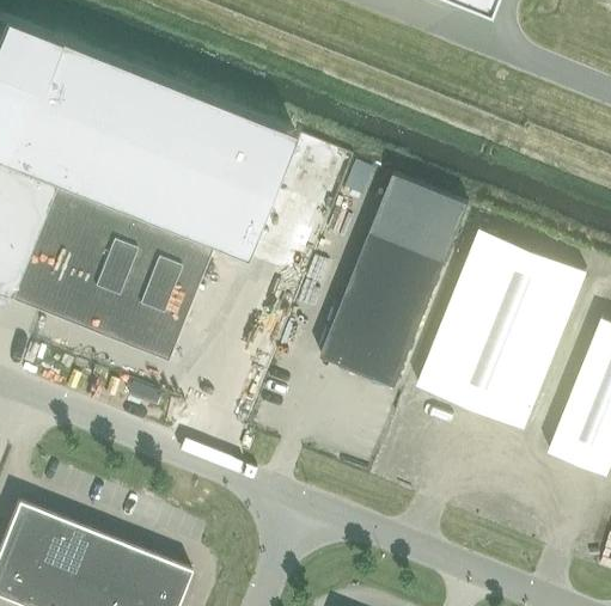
[(124,130),(140,85),(59,56),(42,102),(124,130)]
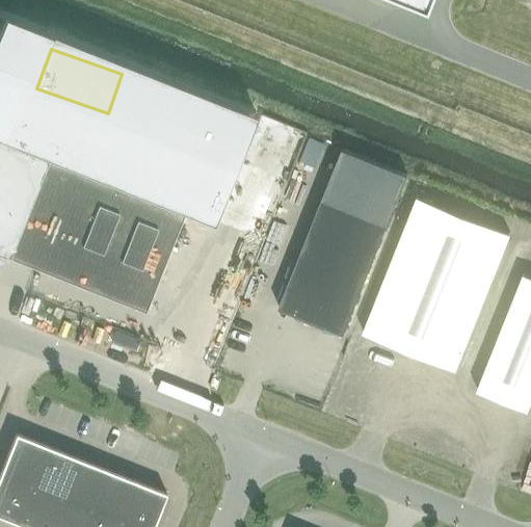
[(155,99),(144,128),(169,136),(179,106),(155,99)]
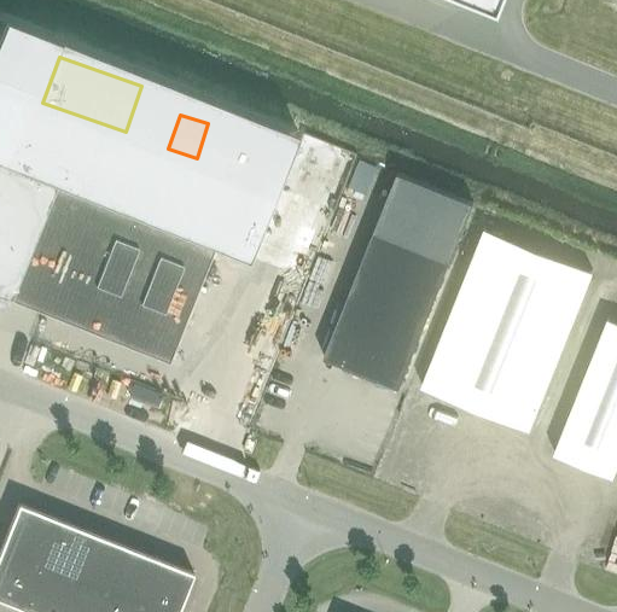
[(0,295),(164,361),(209,248),(0,163),(0,295)]
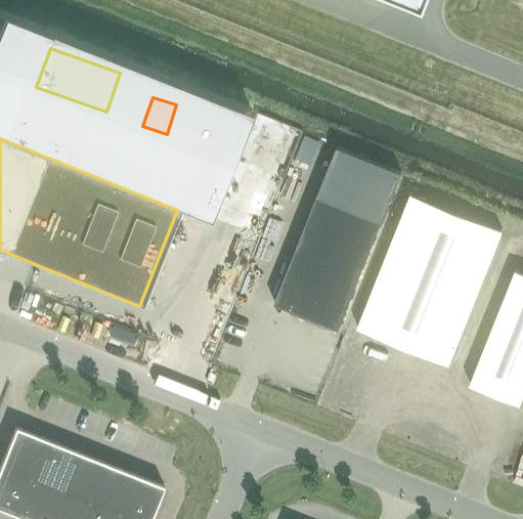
[(315,201),(272,307),(337,334),(380,226),(400,176),(335,150),(315,201)]
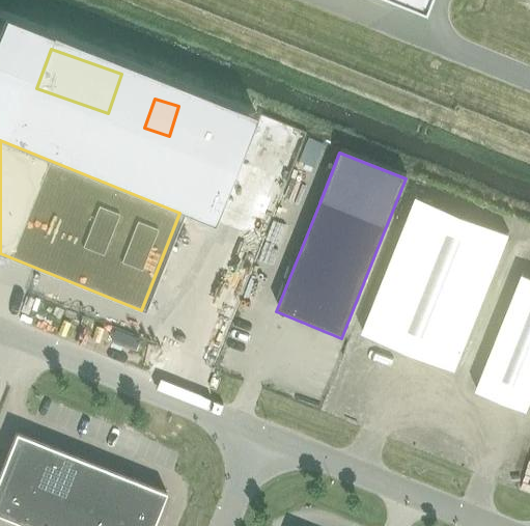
[(453,374),(507,238),(415,201),(360,336),(453,374)]
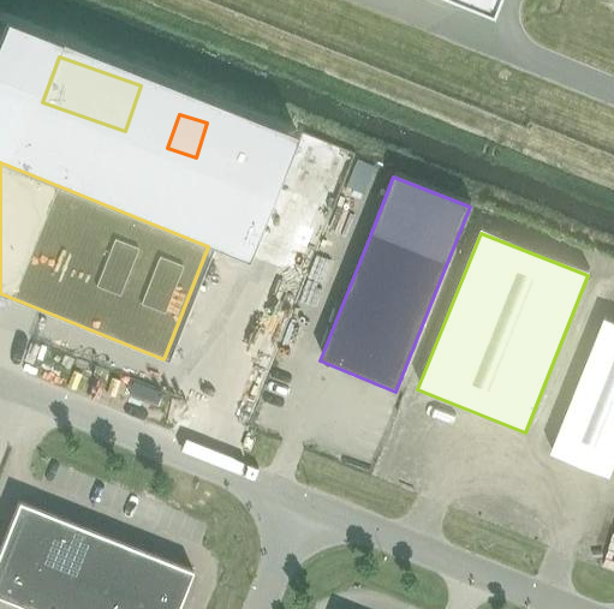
[(613,326),(603,322),(549,455),(608,479),(613,465),(613,326)]
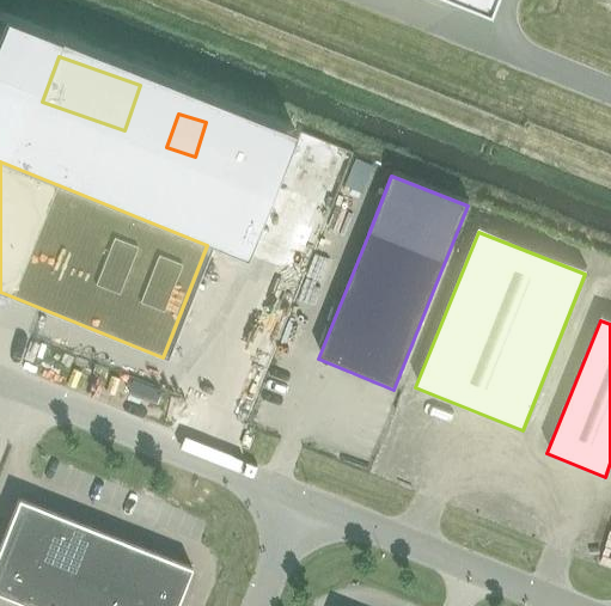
[(175,605),(189,573),(16,503),(0,542),(0,599),(16,605),(175,605)]
